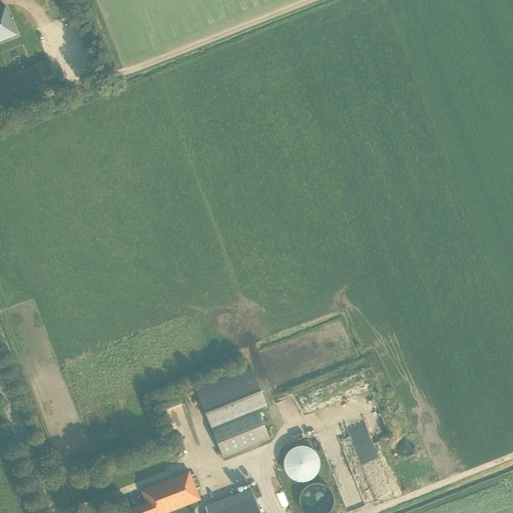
[(0,41),(18,35),(6,6),(0,8),(0,41)]
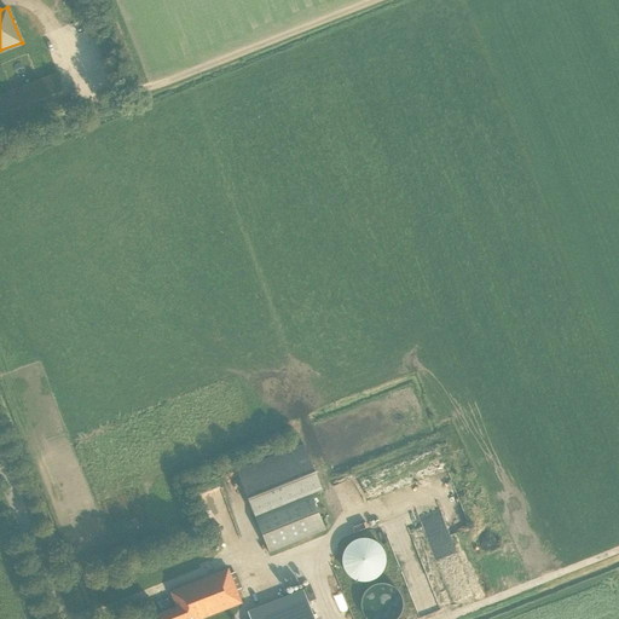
[(327,530),(312,493),(323,490),(305,444),(238,470),(256,516),(271,553),(327,530)]
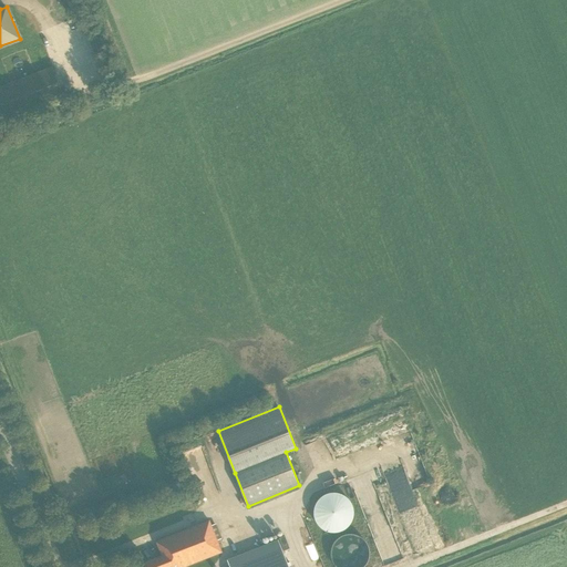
[(408,470),(412,482),(422,478),(418,466),(408,470)]
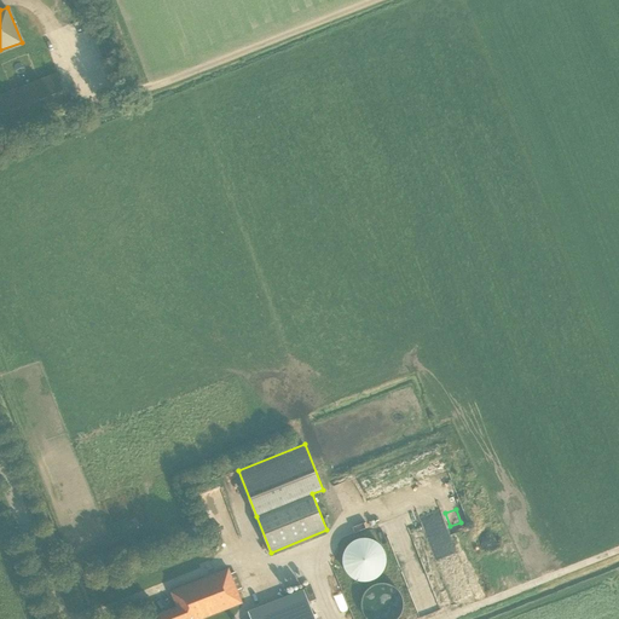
[(387,561),(387,560),(387,557),(387,556),(386,554),(386,553),(385,550),(383,549),(383,547),(382,545),(381,544),(379,543),(377,542),(376,541),(374,539),(372,539),(370,538),(369,538),(366,538),(365,538),(363,538),(362,538),(359,538),(357,539),(356,539),(354,541),(352,542),(351,543),(350,544),(348,545),(347,547),(346,549),(345,550),(345,553),(343,554),(343,556),(343,557),(343,560),(343,561),(343,563),(343,566),(345,567),(345,570),(346,571),(347,572),(348,574),(350,576),(351,577),(352,578),(354,579),(356,579),(358,580),(359,580),(362,582),(363,582),(365,582),(366,582),(369,582),(370,580),(372,580),(374,579),(376,579),(377,578),(379,577),(381,576),(382,574),(383,572),(383,571),(385,570),(386,567),(386,566),(387,563),(387,561)]
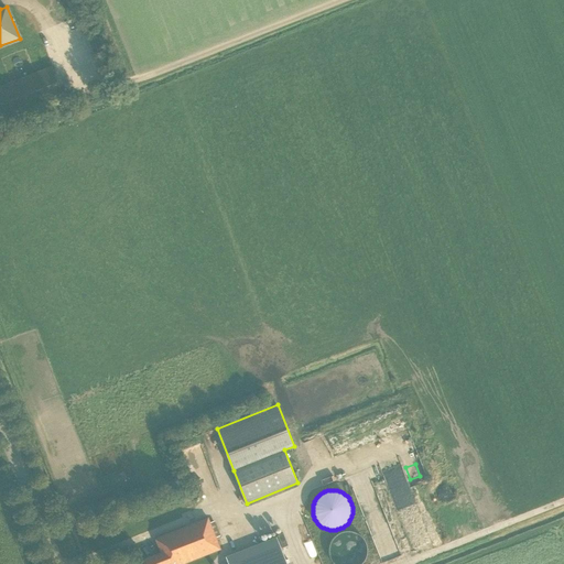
[(391,495),(405,546),(422,541),(408,490),(391,495)]
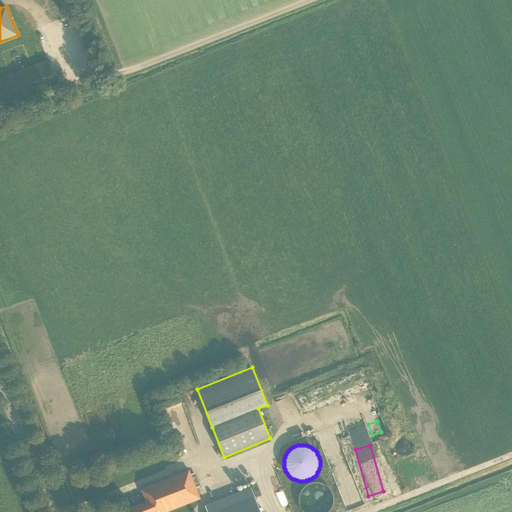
[(167,511),(201,499),(190,469),(141,489),(146,502),(131,508),(132,511),(167,511)]
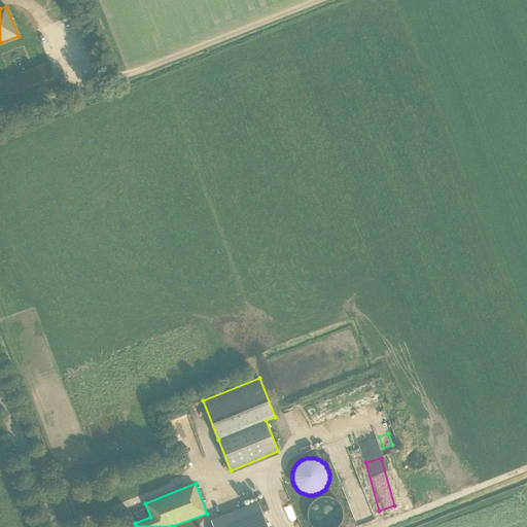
[(339,526),(340,526),(341,525),(341,524),(342,524),(342,523),(342,522),(343,522),(343,521),(343,520),(343,519),(344,519),(344,518),(344,517),(344,516),(344,515),(344,514),(344,513),(344,512),(344,511),(344,510),(343,510),(343,508),(343,507),(343,506),(342,506),(342,505),(341,504),(341,503),(340,503),(340,502),(339,502),(339,501),(338,501),(338,500),(337,500),(336,499),(335,498),(334,498),(332,497),(331,497),(330,497),(329,497),(329,496),(328,496),(327,496),(326,496),(325,496),(324,496),(323,496),(322,496),(322,497),(321,497),(320,497),(319,497),(319,498),(318,498),(317,498),(316,499),(315,500),(314,500),(314,501),(313,501),(313,502),(312,502),(312,503),(311,503),(311,504),(310,505),(310,506),(309,507),(309,508),(309,510),(308,511),(308,512),(308,513),(308,514),(308,515),(308,516),(308,517),(308,518),(308,519),(309,520),(309,521),(309,522),(310,522),(310,523),(311,524),(311,525),(312,526),(313,526),(312,526),(339,526)]
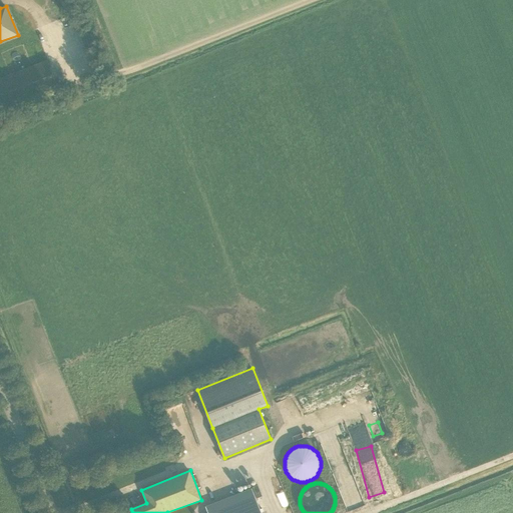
[(262,512),(252,489),(208,506),(210,512),(262,512)]
